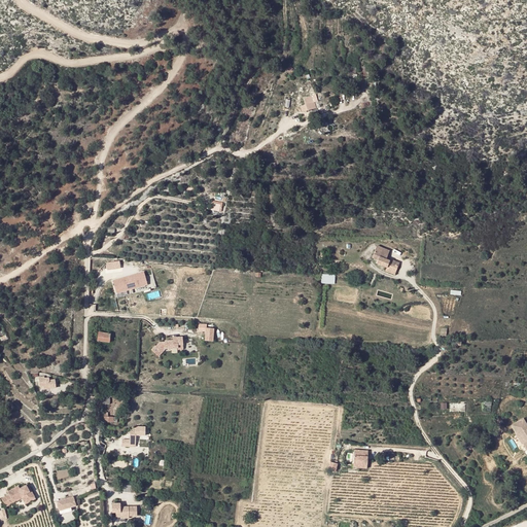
[(305,108),(300,109),(301,115),(315,111),(311,99),(303,101),(305,108)]
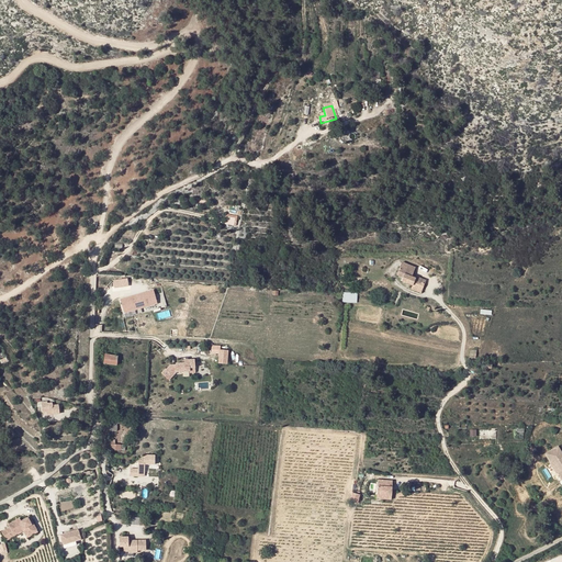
[(225,224),(236,226),(238,215),(227,213),(225,224)]
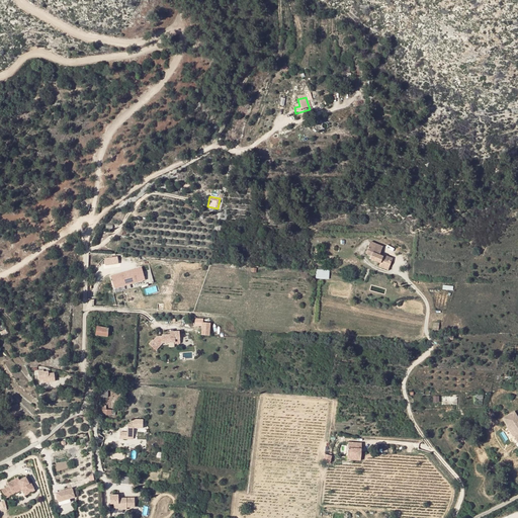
[(374,247),(368,245),(365,253),(370,256),(369,259),(379,263),(380,261),(384,263),(385,261),(387,262),(387,260),(392,262),(393,258),(383,254),(382,257),(378,255),(379,253),(382,246),(375,243),(374,247)]
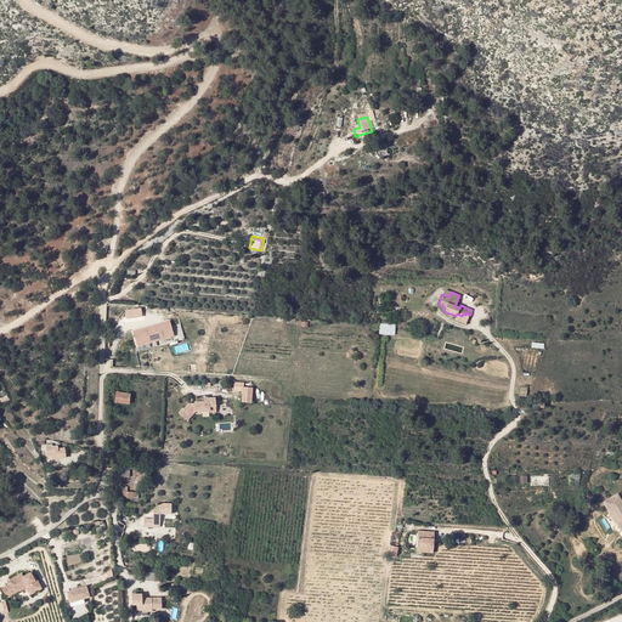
[(142,307),(125,309),(126,318),(142,317),(142,307)]
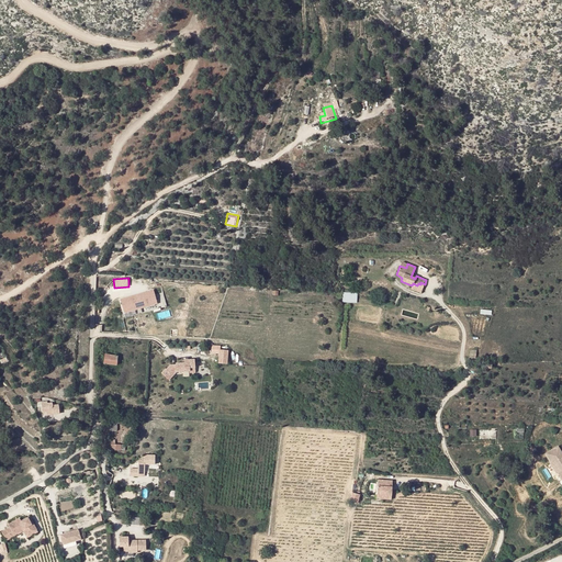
[(413,283),(412,285),(411,289),(420,293),(425,284),(420,282),(420,284),(418,283),(417,285),(413,283)]
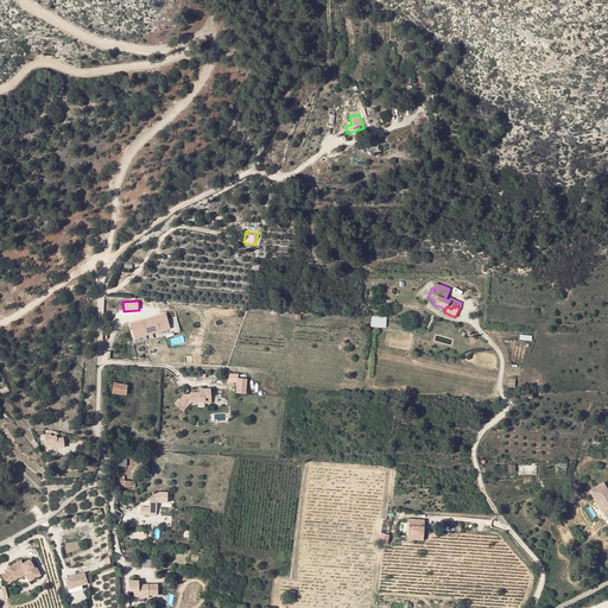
[(134,339),(169,327),(164,312),(130,324),(134,339)]
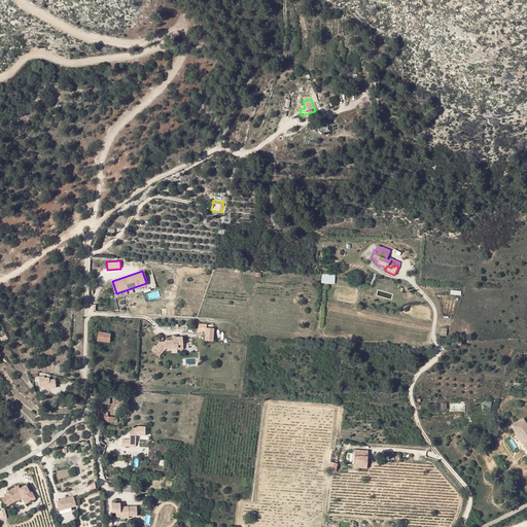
[(336,274),(321,274),(321,283),(336,284),(336,274)]
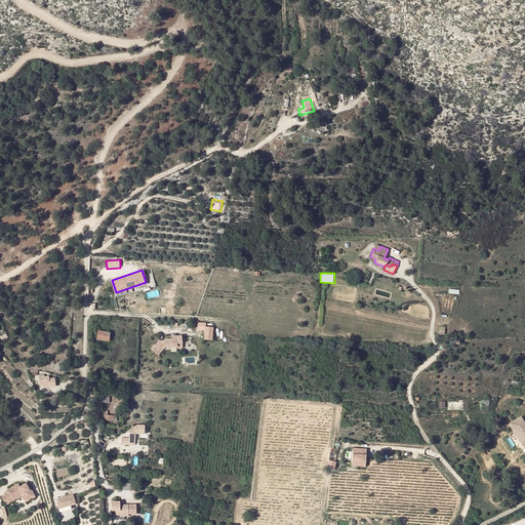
[(159,289),(147,292),(149,298),(160,295),(159,289)]
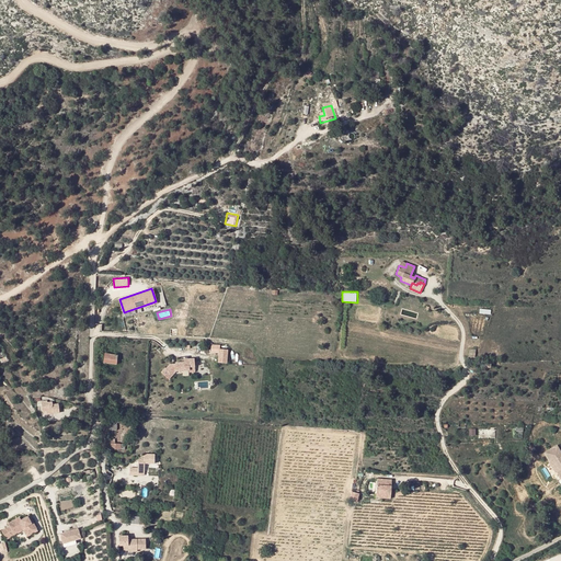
[(227,364),(228,350),(220,348),(220,345),(212,344),(210,353),(217,353),(217,363),(227,364)]
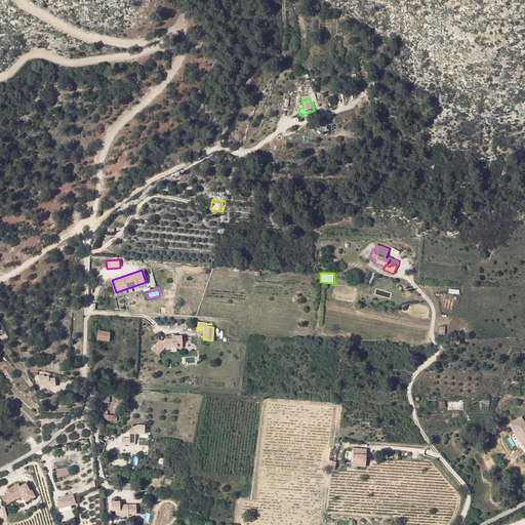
[(28,323),(21,325),(24,334),(30,332),(28,323)]
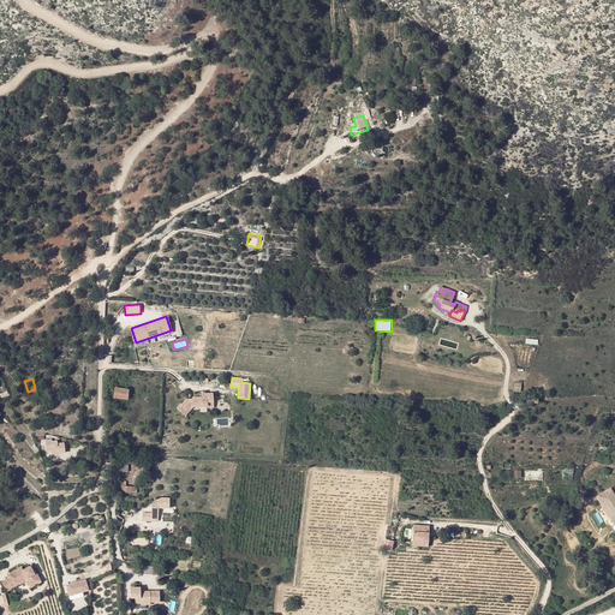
[(129,392),(114,389),(113,399),(126,401),(129,392)]
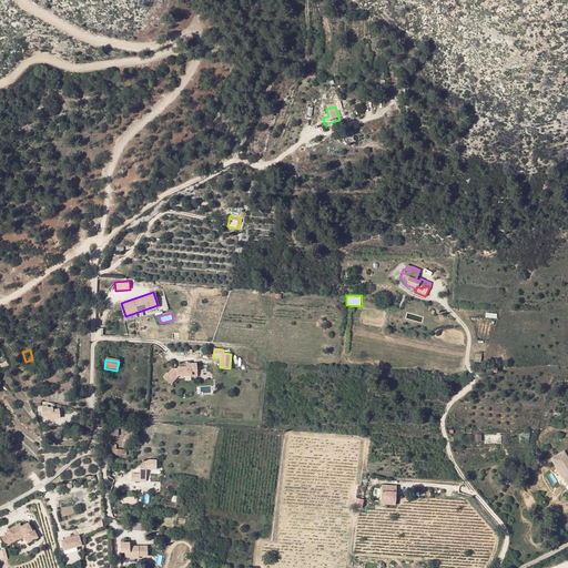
[(185,367),(163,369),(164,379),(198,377),(196,363),(185,363),(185,367)]
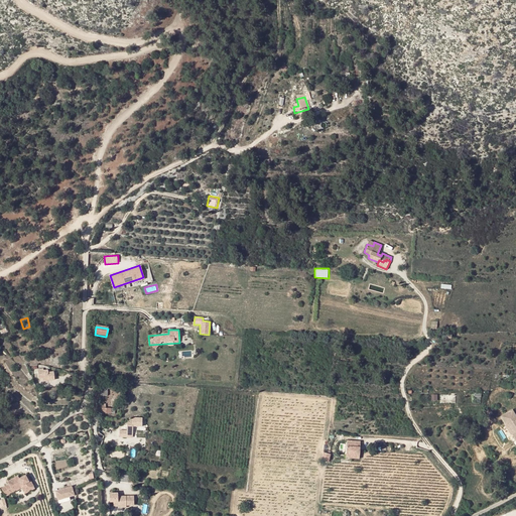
[(107,403),(105,403),(105,405),(103,404),(102,408),(104,408),(103,413),(112,414),(113,408),(107,408),(107,403)]
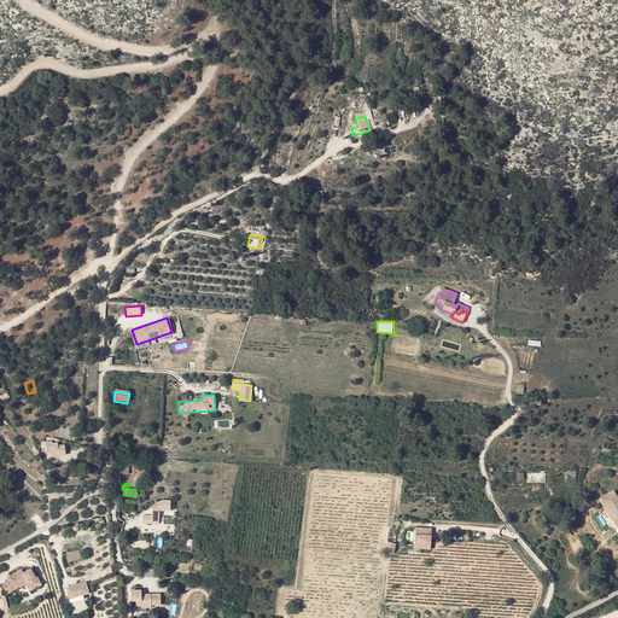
[(617,496),(614,491),(601,500),(607,509),(611,507),(617,518),(614,520),(617,526),(617,525),(617,496)]
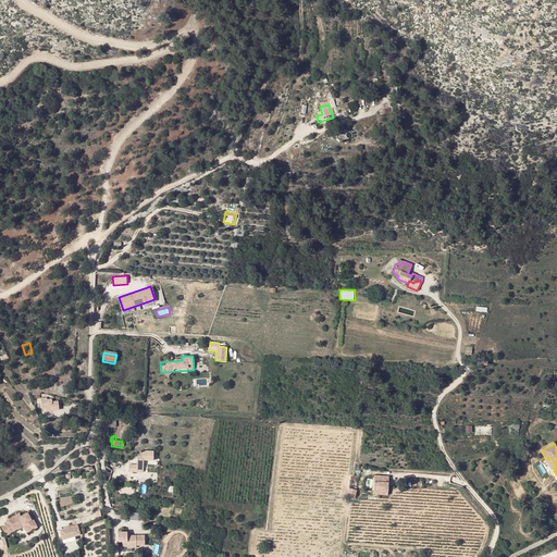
[(547,459),(546,460),(553,470),(554,469),(556,467),(551,457),(547,459)]
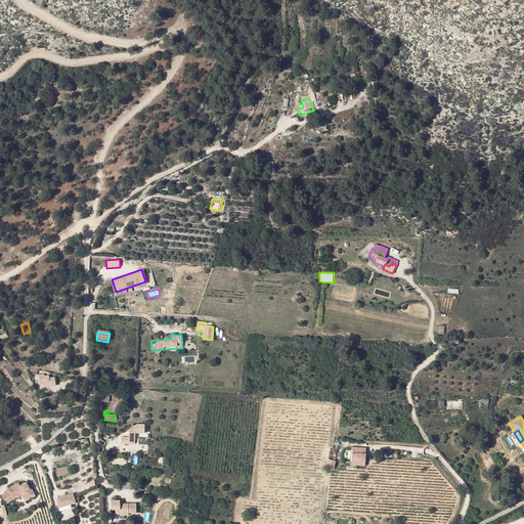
[(365,449),(352,449),(351,466),(364,467),(365,449)]
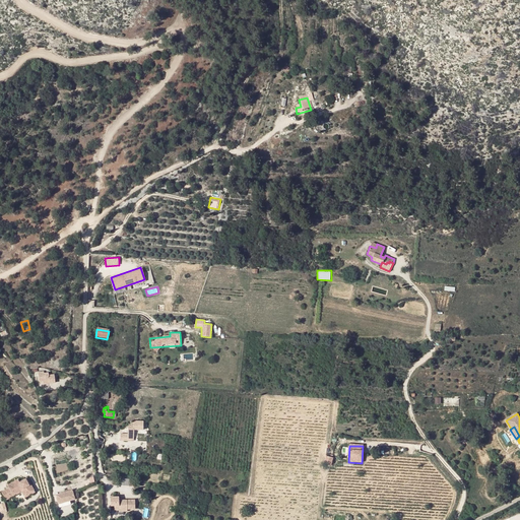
[(6,485),(7,489),(10,495),(20,490),(24,497),(27,495),(28,496),(33,493),(28,485),(26,486),(23,480),(17,483),(16,480),(6,485)]
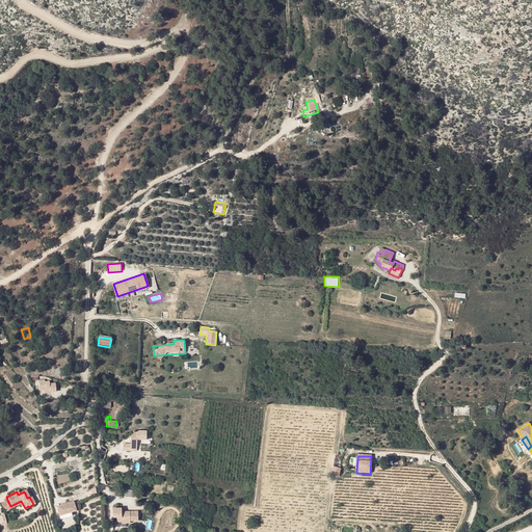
[(21,501),(10,506),(11,508),(20,504),(23,510),(29,507),(28,506),(25,508),(21,501)]
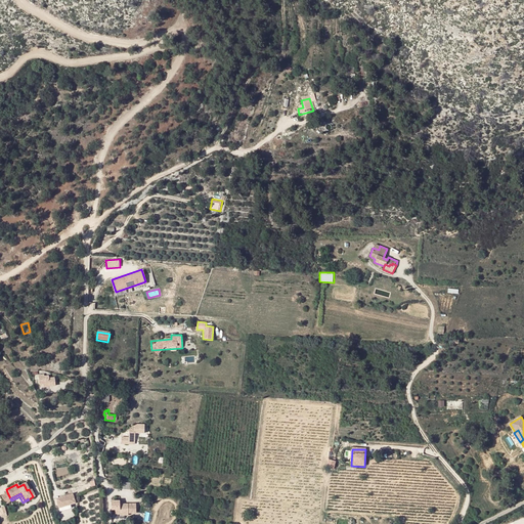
[(73,496),(68,497),(69,501),(61,503),(62,509),(70,507),(75,506),(73,496)]
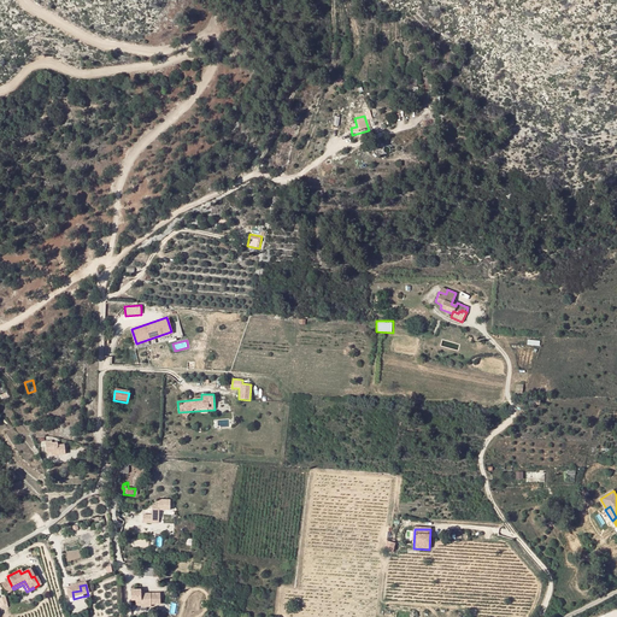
[(140,592),(130,592),(130,603),(135,601),(135,607),(141,607),(141,605),(150,605),(150,606),(159,606),(159,594),(144,595),(141,597),(140,593),(140,592)]
